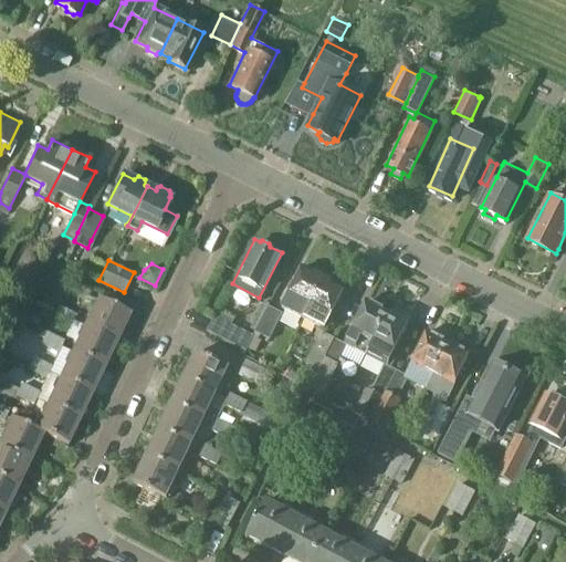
[(303,316),(325,274),(303,263),(282,305),(303,316)]
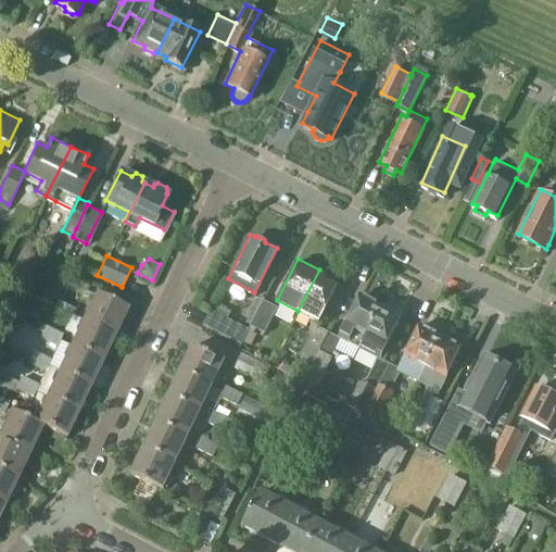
[(338,279),(319,270),(298,311),(319,322),(324,312),(323,310),(338,279)]
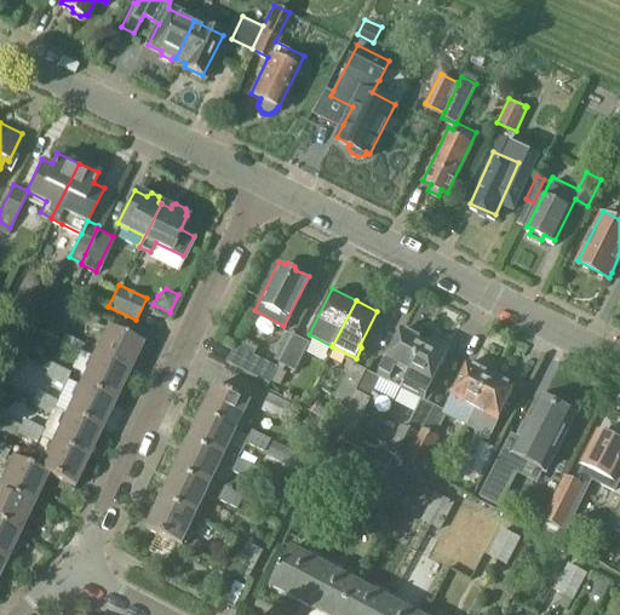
[(107,327),(93,355),(127,371),(128,372),(130,371),(128,369),(141,343),(142,343),(143,342),(107,325),(105,326),(107,327)]
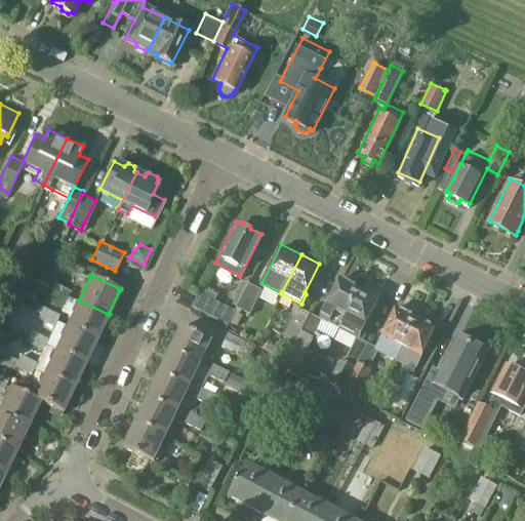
[(316,328),(320,330),(333,337),(339,326),(360,286),(356,284),(355,281),(349,278),(346,279),(339,276),(319,316),(322,318),(316,328)]
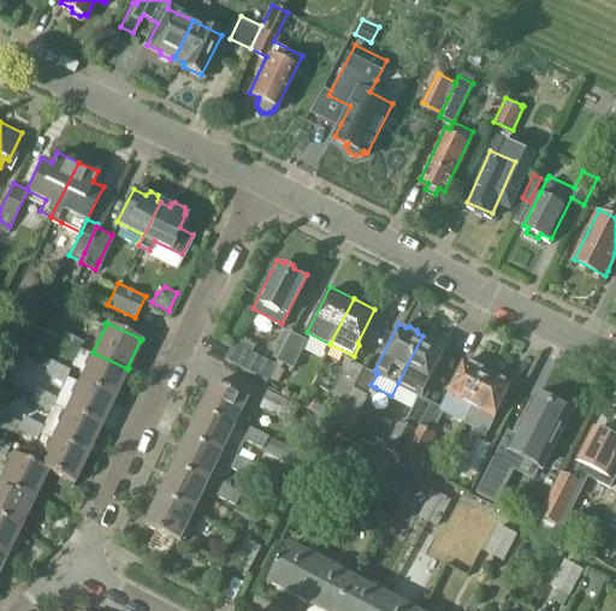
[(64,330),(58,343),(77,353),(83,339),(64,330)]
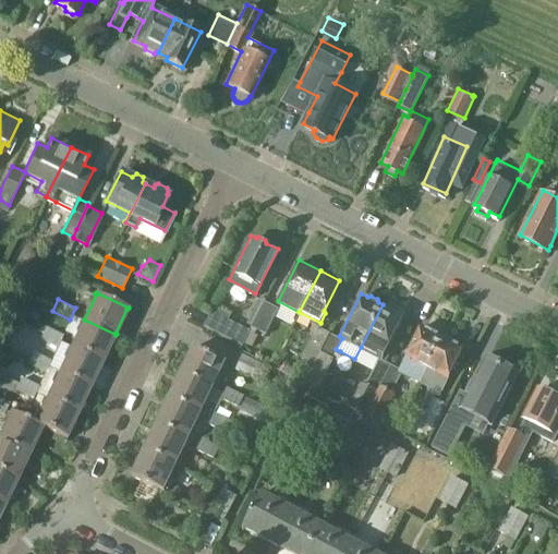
[(265,299),(252,323),(252,324),(253,325),(257,327),(266,332),(279,306),(265,299)]
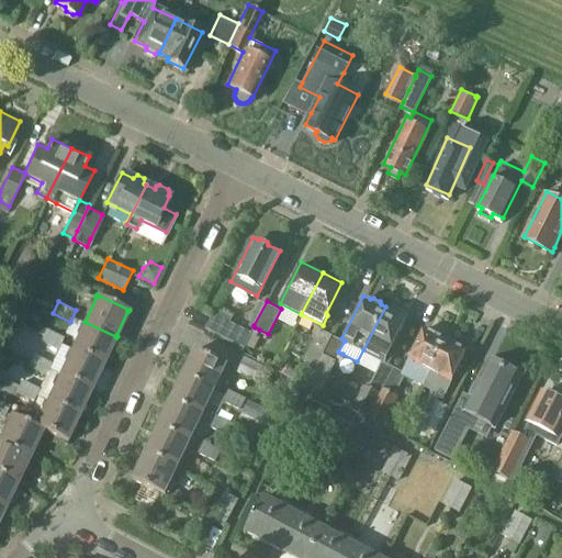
[(244,346),(250,330),(229,320),(232,314),(216,307),(206,328),(244,346)]
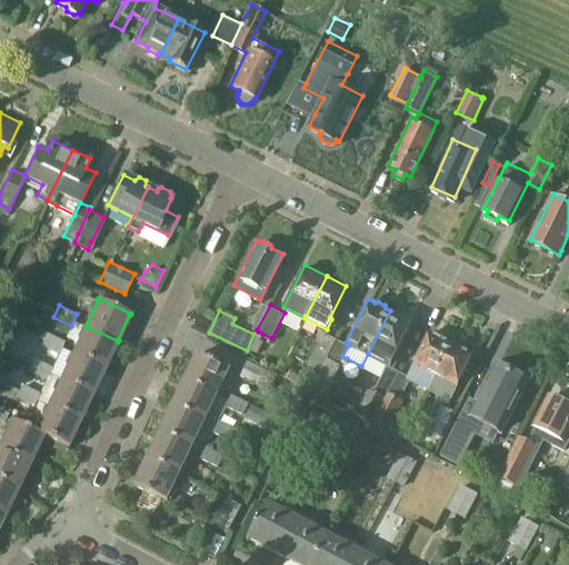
[(395,313),(390,310),(368,354),(388,365),(388,364),(395,367),(402,353),(395,349),(410,320),(407,319),(406,315),(399,313),(395,313)]
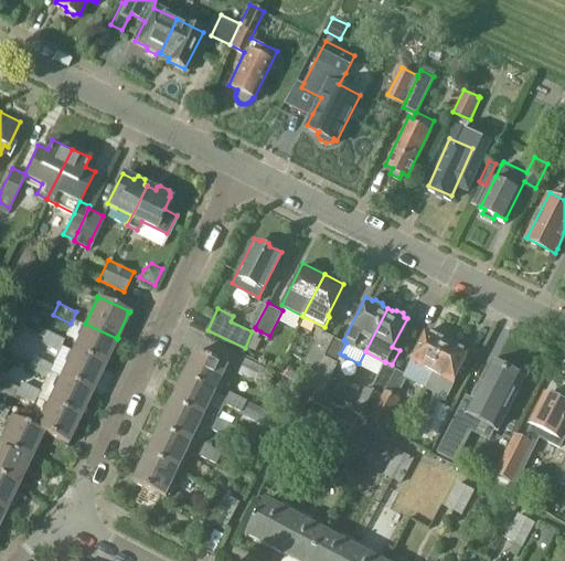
[(85,324),(73,350),(104,364),(105,366),(105,363),(104,363),(116,338),(85,324)]
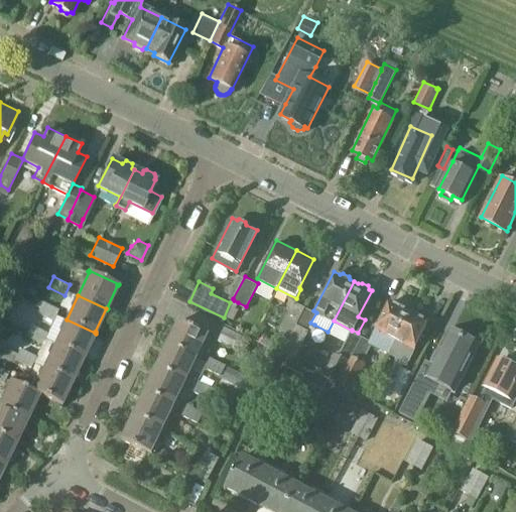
[(42,299),(37,311),(53,318),(58,307),(42,299)]
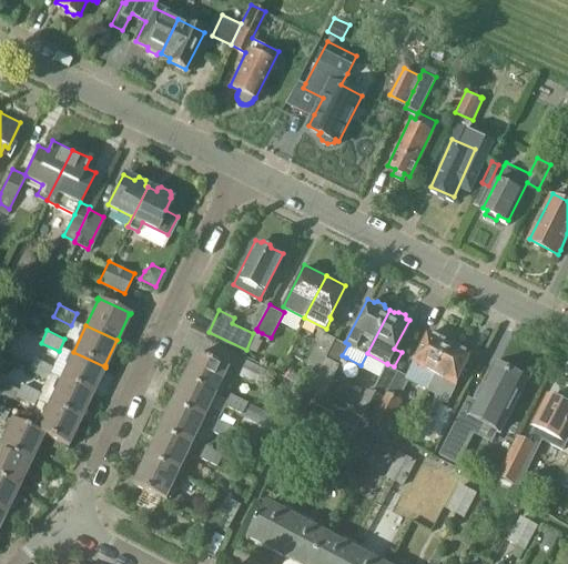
[(335,338),(336,336),(324,330),(308,362),(321,368),(326,356),(335,338)]
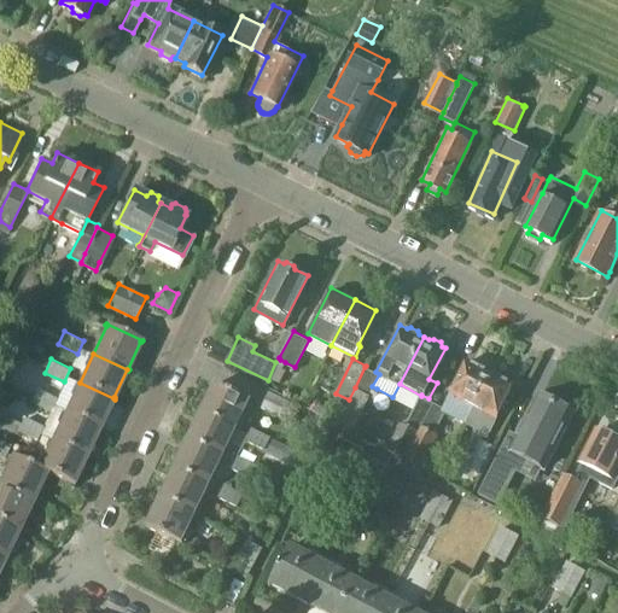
[(285,362),(280,360),(270,378),(279,381),(286,368),(283,367),(285,362)]
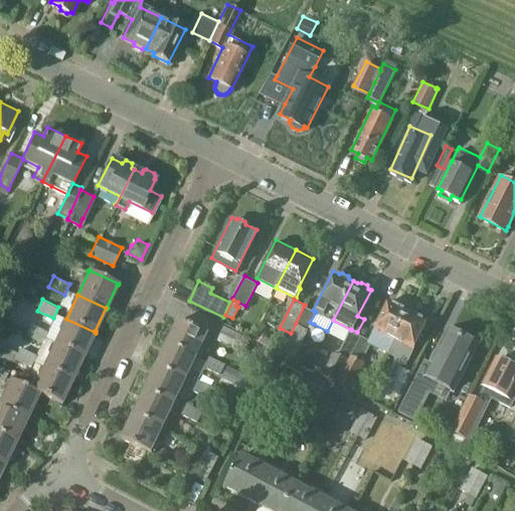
[(388,351),(408,310),(388,300),(374,327),(373,328),(367,340),(388,351)]
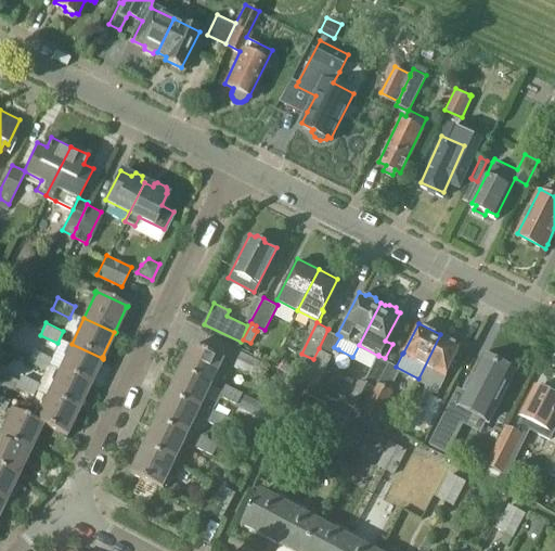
[(337,334),(327,330),(319,348),(331,354),(334,347),(340,336),(337,334)]
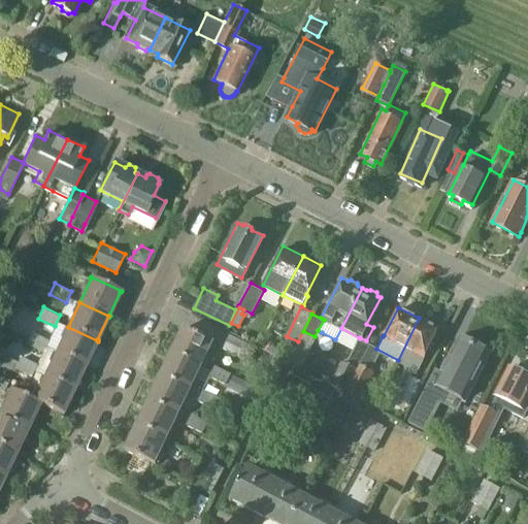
[(419,318),(398,360),(405,363),(403,366),(416,372),(438,328),(419,318)]
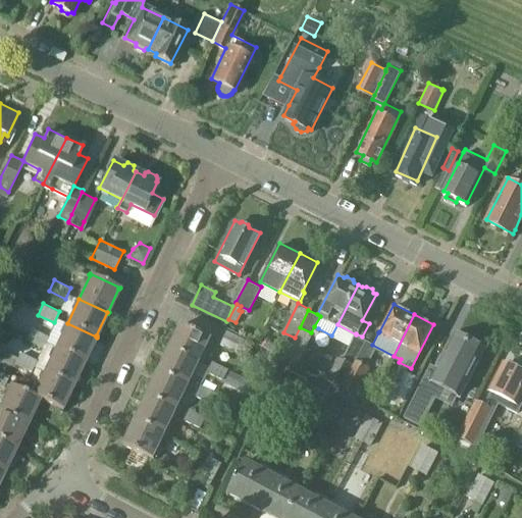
[(181,322),(170,346),(199,360),(210,335),(181,322)]
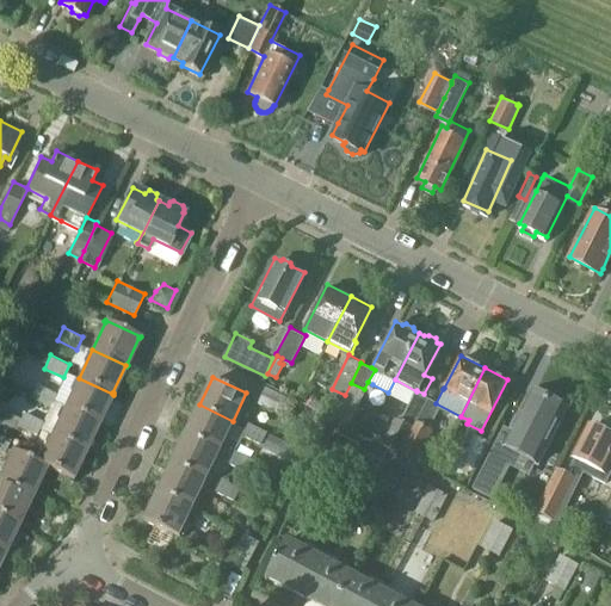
[(79,378),(65,406),(99,421),(100,422),(100,421),(99,420),(112,394),(79,378)]
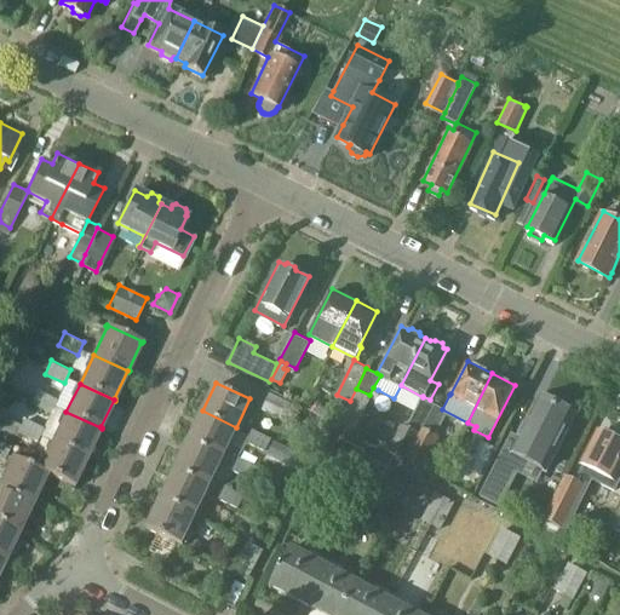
[(38,389),(30,402),(50,412),(57,398),(38,389)]
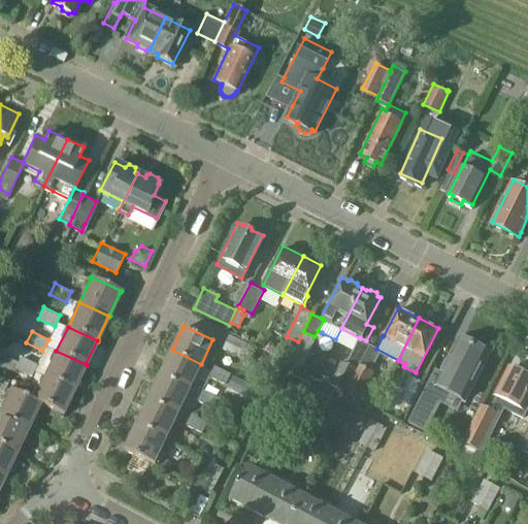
[(298,341),(289,360),(302,366),(317,337),(315,336),(303,331),(298,341)]
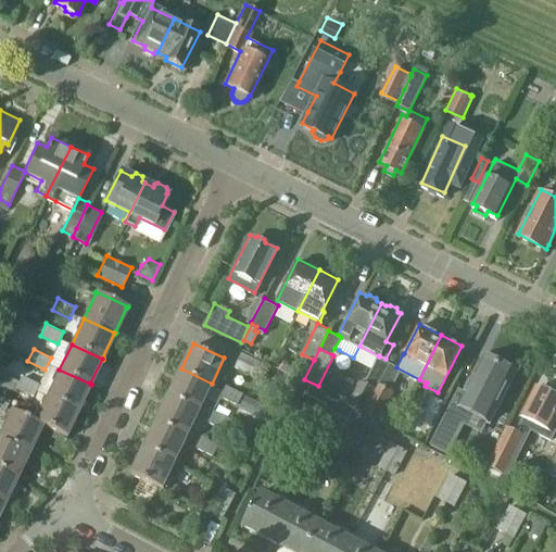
[(242,351),(235,366),(263,379),(270,364),(242,351)]
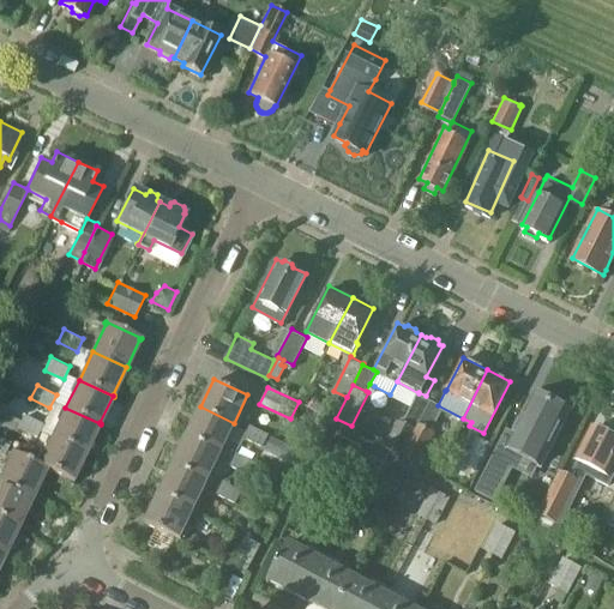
[(516,432),(506,427),(506,428),(475,488),(495,499),(519,452),(539,463),(548,442),(552,444),(561,424),(559,422),(566,406),(537,392),(516,432)]
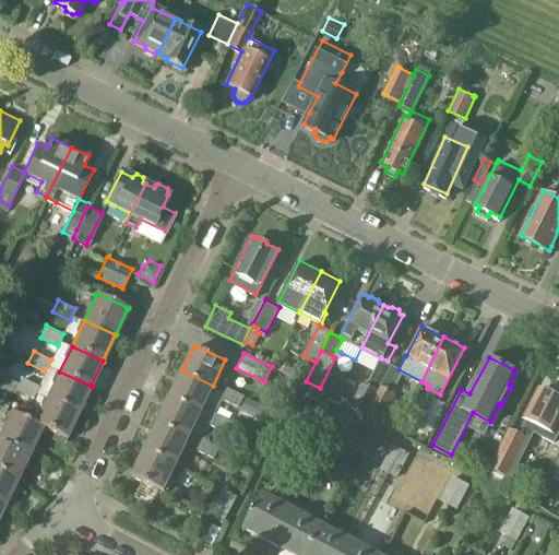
[(213,386),(182,370),(169,397),(200,411),(213,386)]
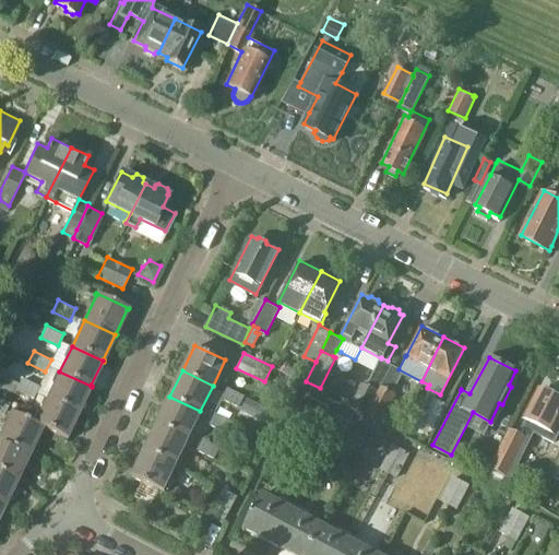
[(59,372),(47,397),(78,412),(79,412),(80,411),(79,411),(91,386),(59,372)]
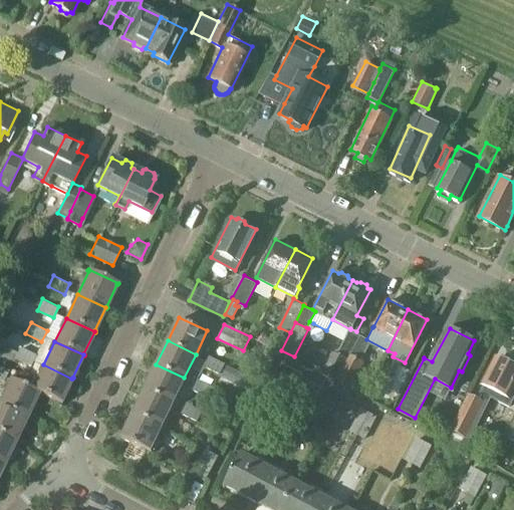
[(35,353),(20,345),(14,356),(30,364),(35,353)]
